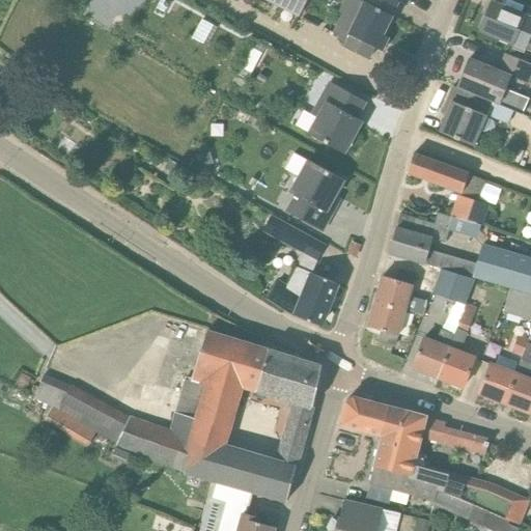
[(264,0),(298,17),(306,0),(264,0)]
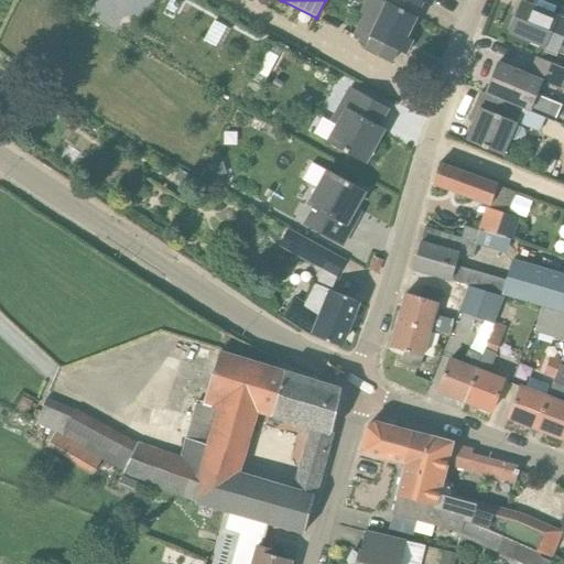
[(393,0),(419,12),(423,3),(424,1),(430,4),(431,0),(393,0)]
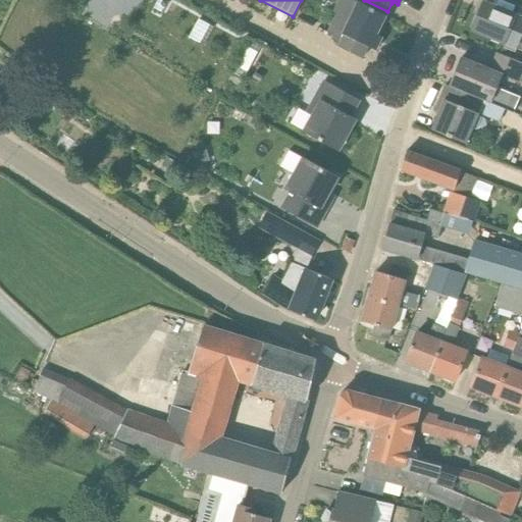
[(338,45),(337,47),(362,59),(368,47),(375,51),(381,38),(376,35),(385,15),(359,3),(357,2),(357,3),(342,34),(344,35),(338,45)]
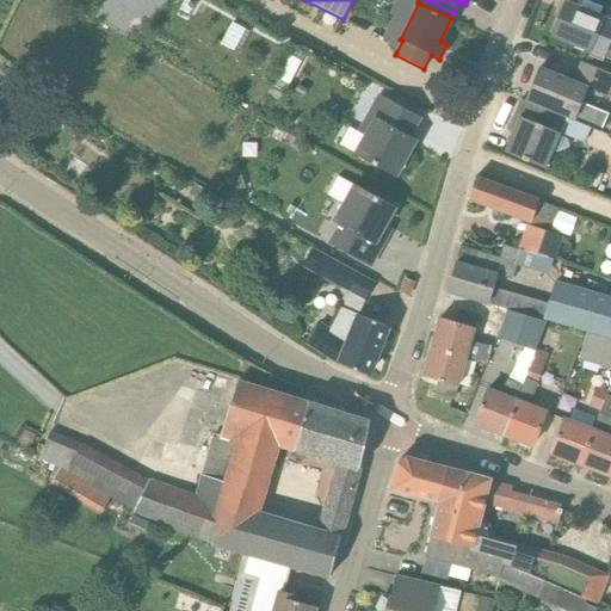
[(610,22),(566,4),(553,35),(604,54),(610,36),(610,22)]
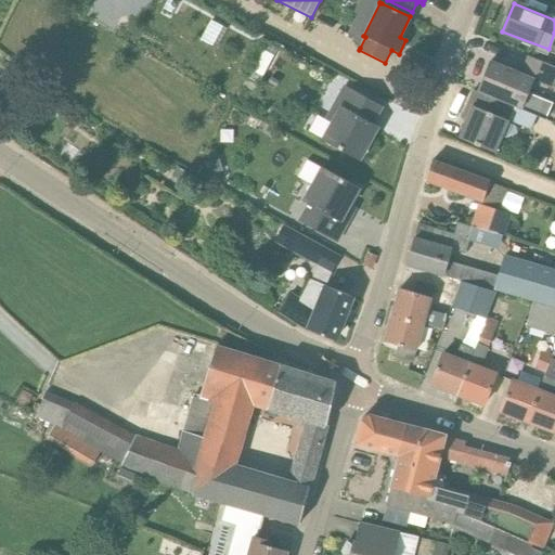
[(270,74),(280,48),(266,43),(256,69),(270,74)]
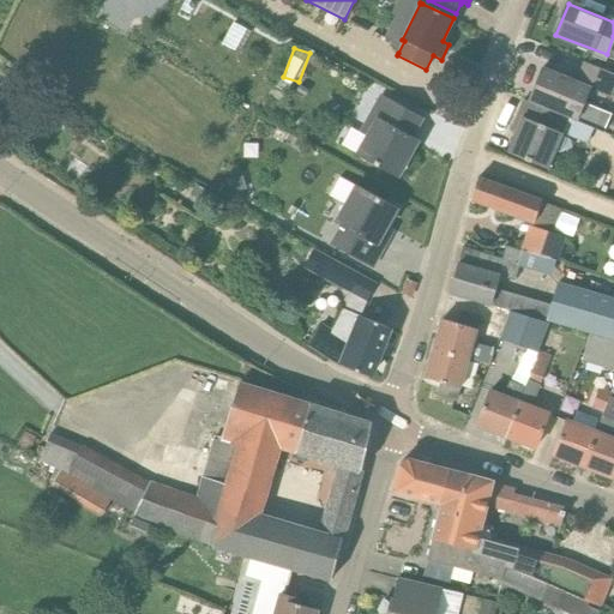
[(528,102),(566,118),(603,133),(611,115),(581,103),(587,88),(608,96),(613,82),(613,73),(583,62),(575,82),(543,67),(528,102)]
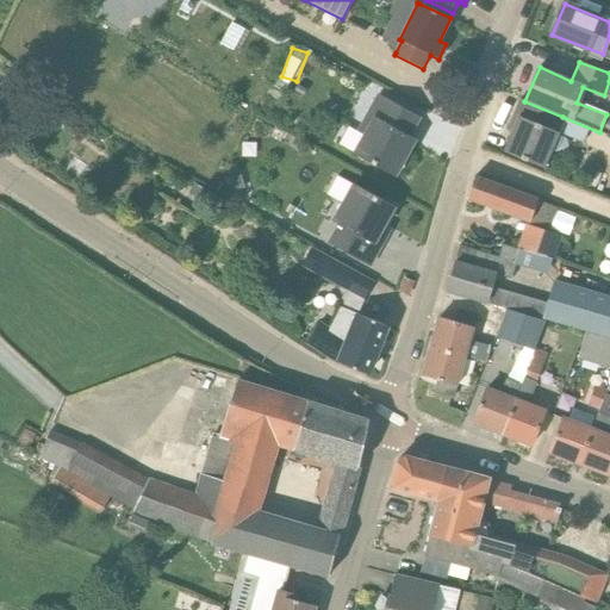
[(418,117),(380,95),(368,116),(374,119),(355,155),(394,178),(408,153),(402,149),(418,117)]
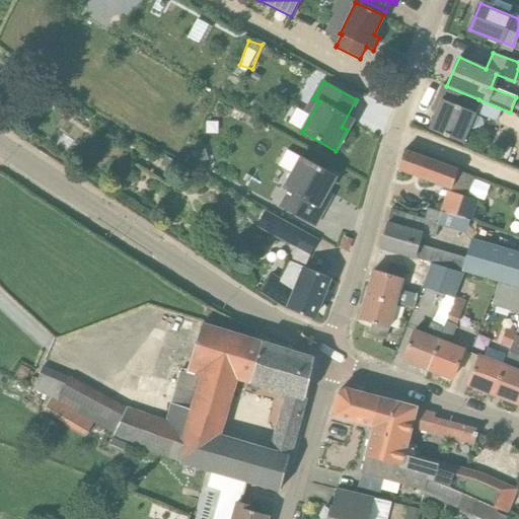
[(461,143),(467,128),(473,131),(477,131),(480,130),(483,126),(483,122),(482,119),(479,117),(472,114),(478,99),(446,86),(428,129),(461,143)]
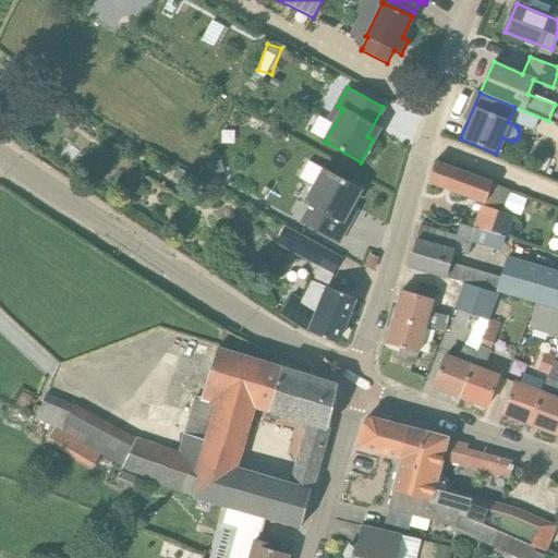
[(505,238),(506,238),(513,216),(500,211),(509,191),(492,184),(492,183),(434,162),(428,181),(483,199),(472,228),(505,238)]
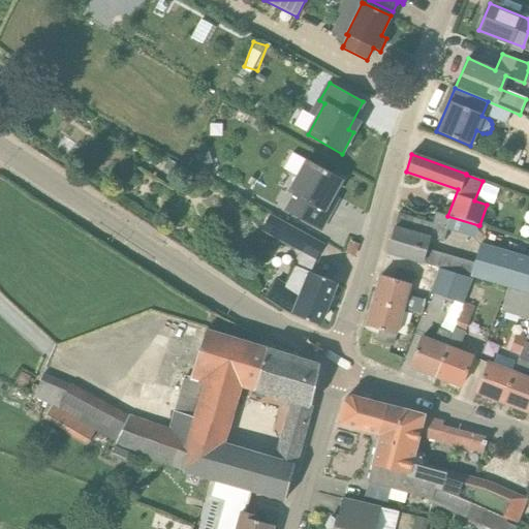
[(286,213),(319,231),(332,209),(327,206),(341,180),(308,160),(299,177),(304,180),(294,196),(292,195),(286,207),(288,208),(286,213)]
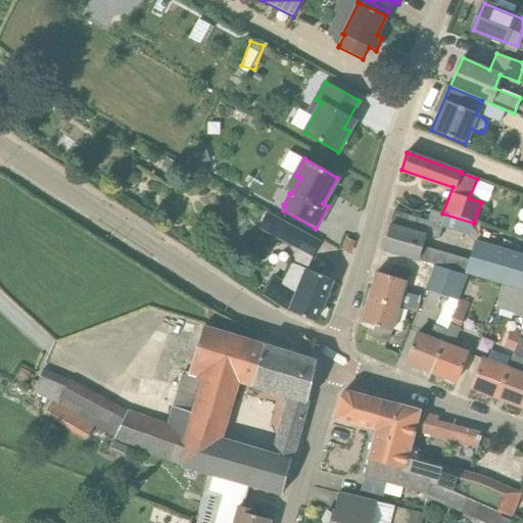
[(390,225),(383,250),(418,260),(466,273),(502,284),(522,290),(522,254),(475,241),(470,259),(422,246),(422,247),(421,246),(425,235),(438,239),(441,227),(469,235),(473,223),(442,214),(430,209),(427,221),(395,211),(391,225),(390,225)]
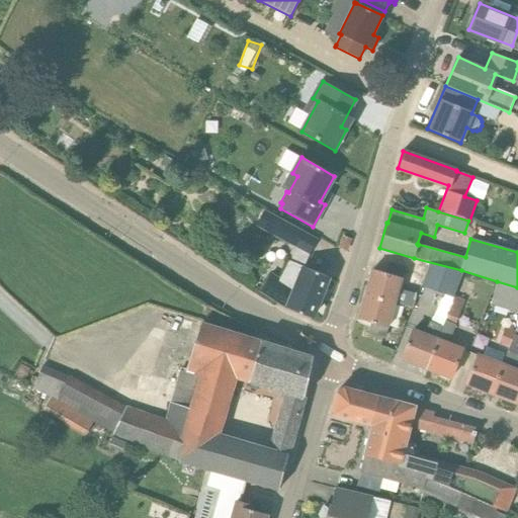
[(256,226),(309,255),(317,240),(264,210),(256,226)]
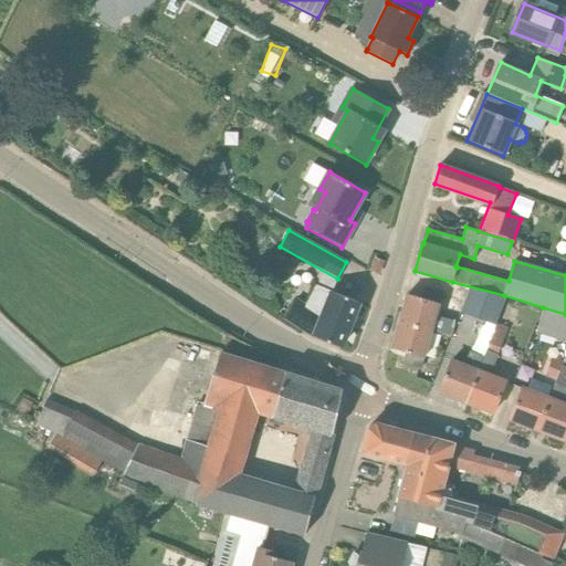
[(384,261),(373,257),(368,271),(379,274),(384,261)]
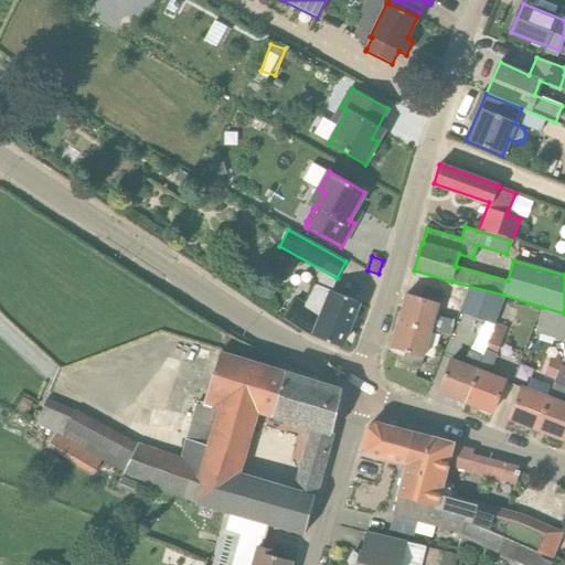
[(359,302),(331,291),(312,285),(304,306),(295,299),(284,317),(312,336),(340,347),(359,302)]
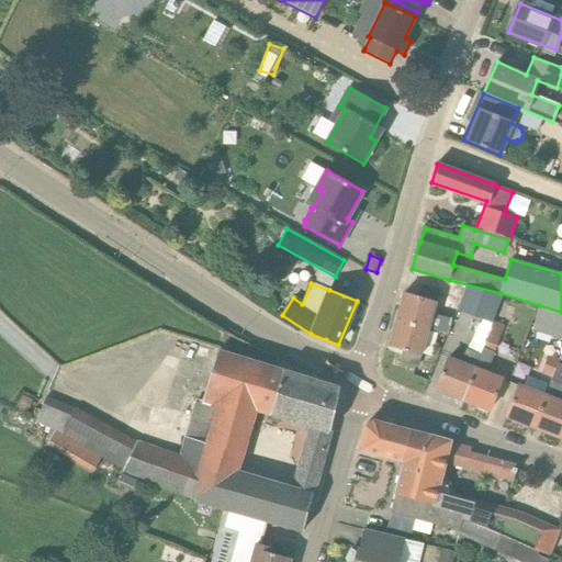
[(404,293),(396,319),(429,329),(429,328),(448,334),(452,321),(433,315),(440,291),(422,285),(418,296),(404,293)]
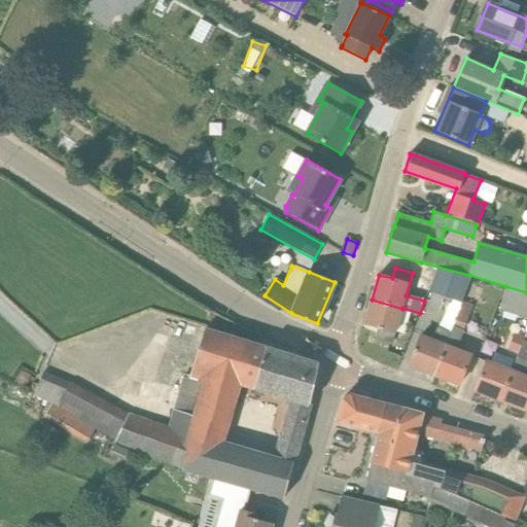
[(461,304),(470,278),(436,269),(428,290),(461,304)]
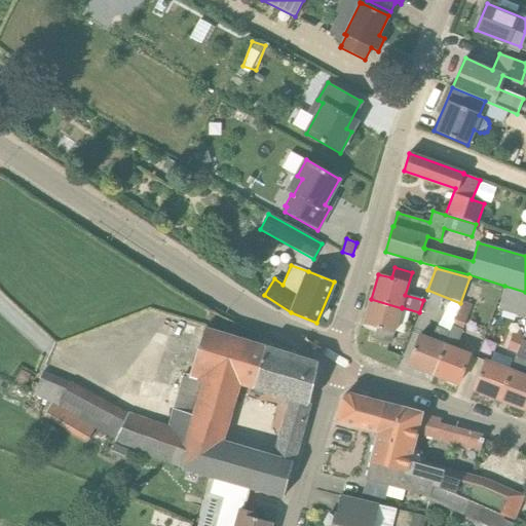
[(525,337),(525,292),(504,286),(498,309),(525,317),(525,332),(525,337)]
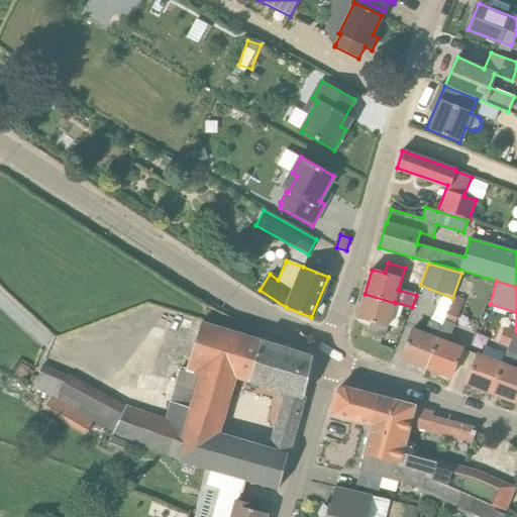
[(365,294),(362,305),(357,318),(371,322),(368,332),(385,337),(395,303),(365,294)]
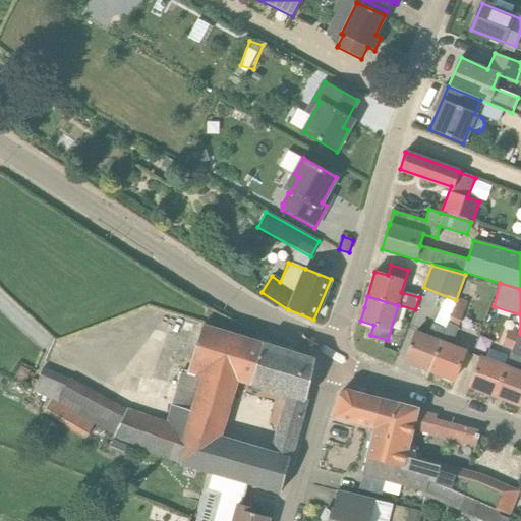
[(445,329),(429,370),(454,380),(465,352),(450,346),(457,328),(462,313),(452,310),(447,324),(445,329)]
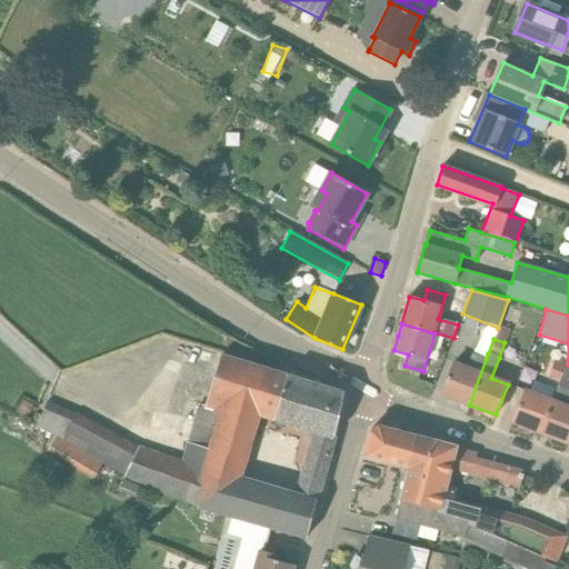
[(471,353),(466,368),(455,363),(441,393),(469,405),(486,359),(471,353)]
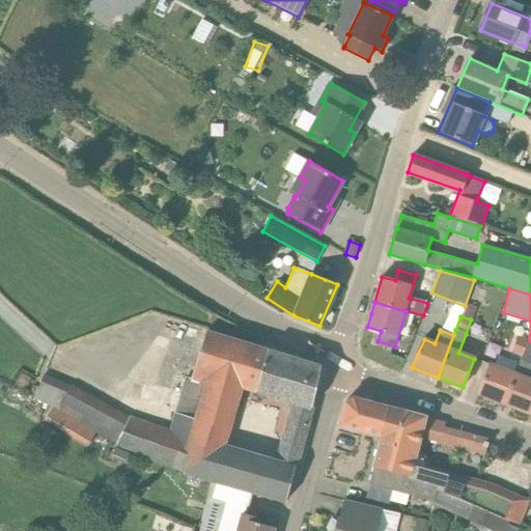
[(286,502),(300,451),(312,408),(322,367),(205,332),(192,381),(184,378),(169,429),(159,464),(170,468),(185,473),(184,474),(207,481),(252,493),(286,502)]
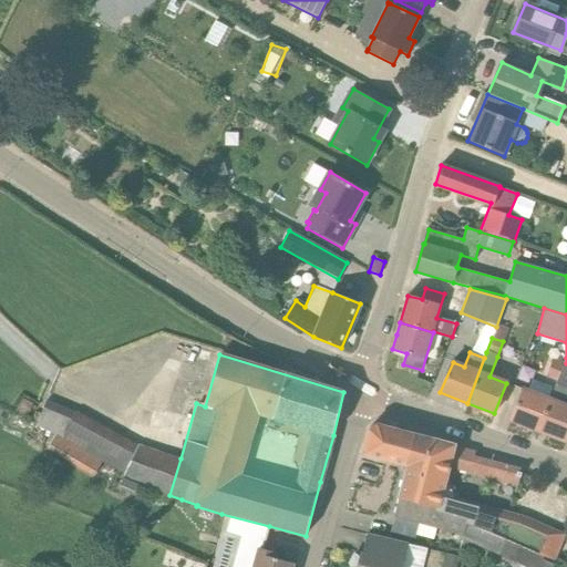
[(553,359),(546,377),(557,381),(564,363),(553,359)]
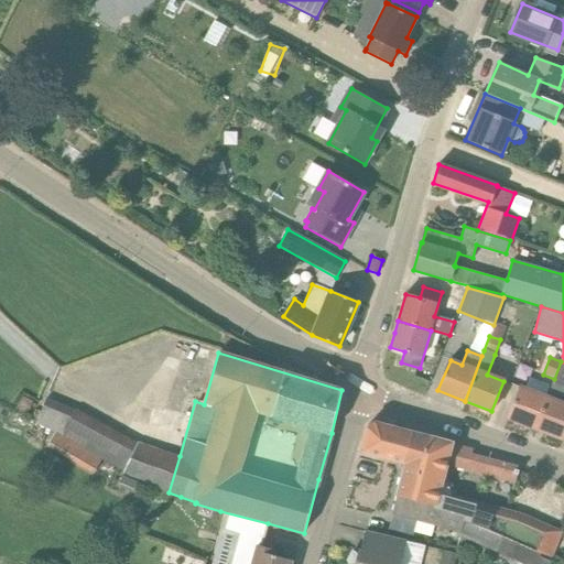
[(537,429),(563,440),(563,436),(563,387),(553,383),(548,398),(537,429)]
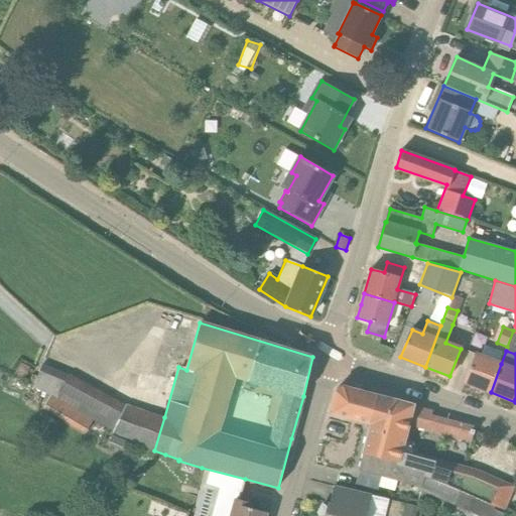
[(476,354),(465,382),(491,392),(501,364),(476,354)]
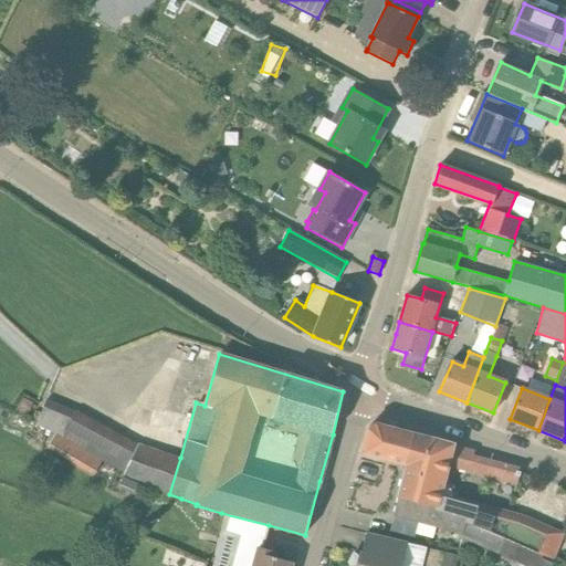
[(46,399),(37,422),(35,426),(64,438),(125,473),(138,444),(75,410),(46,399)]
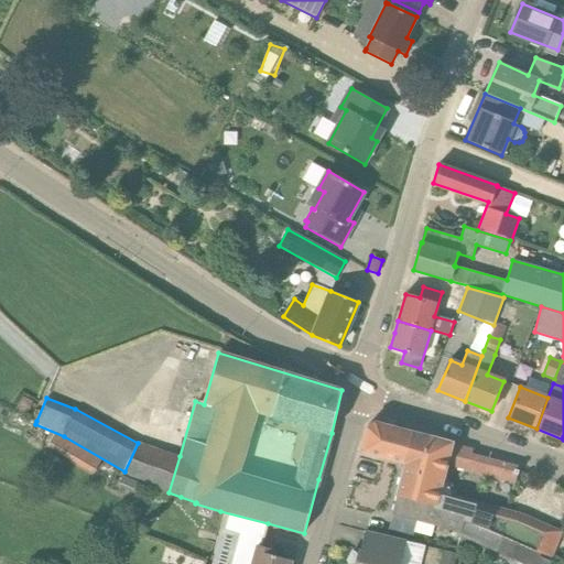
[(405,464),(414,432),(375,422),(367,426),(360,452),(405,464)]
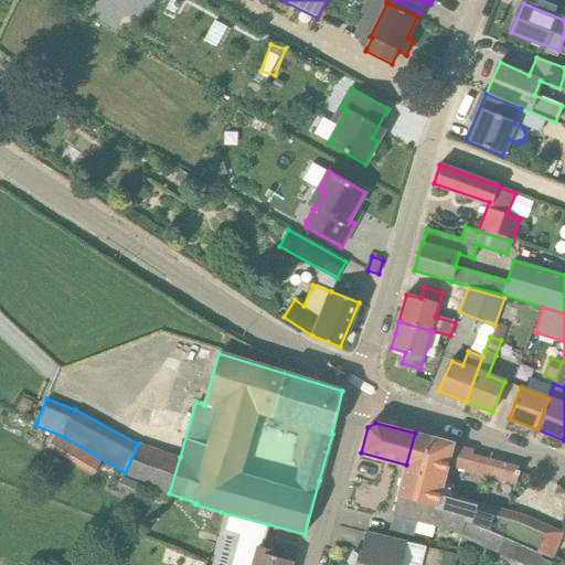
[(424,524),(428,507),(412,501),(428,437),(415,433),(406,465),(393,514),(398,515),(394,530),(412,534),(415,522),(424,524)]
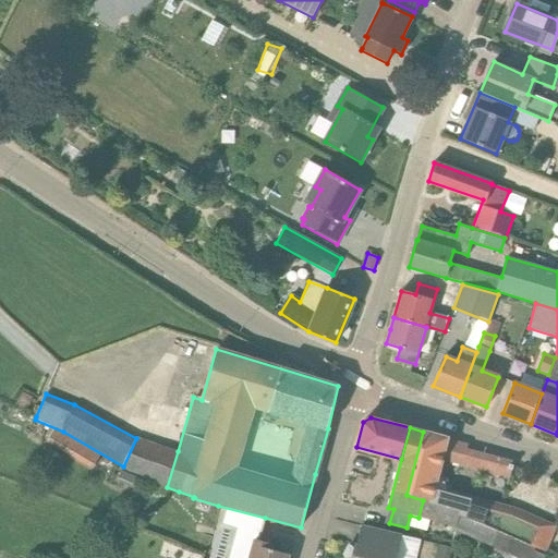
[(463,497),(434,488),(441,459),(509,477),(507,485),(508,485),(513,462),(488,456),(466,450),(468,446),(447,440),(447,438),(423,432),(407,495),(423,500),(457,511),(531,545),(531,546),(544,552),(555,526),(542,521),(541,523),(512,511),(483,504),(485,499),(464,494),(463,497)]
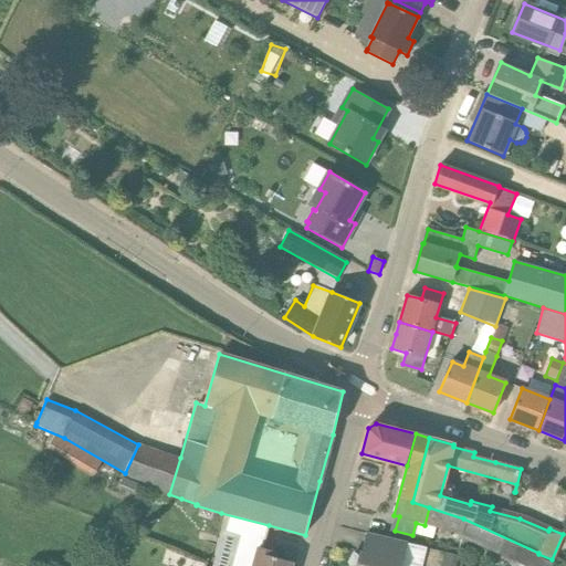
[(429,507),(425,525),(461,535),(460,538),(523,565),(552,565),(554,563),(537,556),(538,554),(538,553),(463,519),(429,507)]
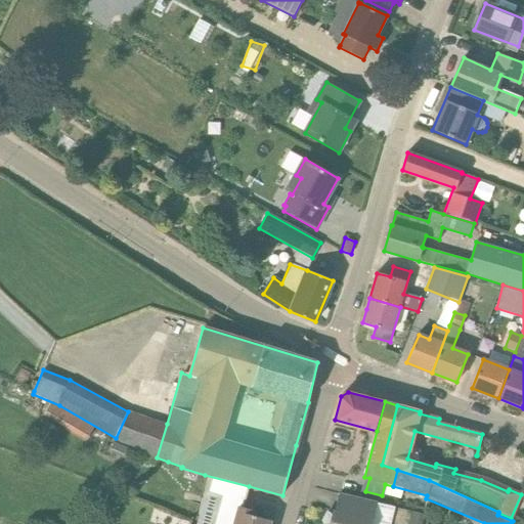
[(219,523),(269,523),(271,521),(254,516),(255,512),(241,507),(242,503),(245,504),(249,486),(205,475),(202,481),(218,486),(215,496),(227,500),(219,523)]
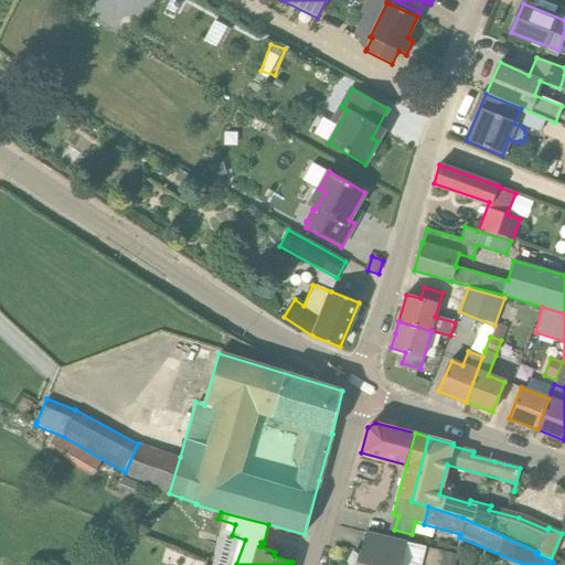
[(355,564),(401,564),(406,542),(365,533),(361,551),(359,551),(355,564)]
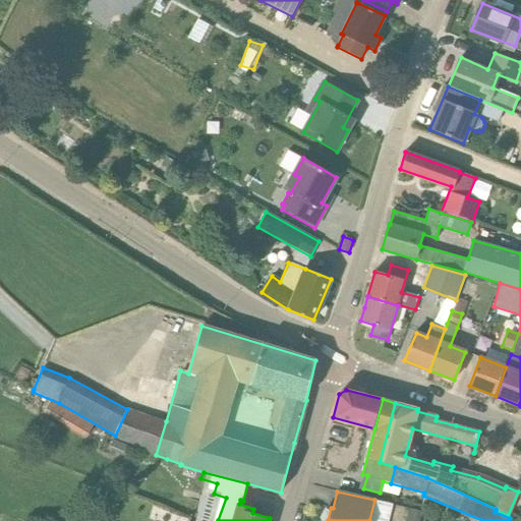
[(409,509),(406,520),(419,520),(422,512),(409,509)]
